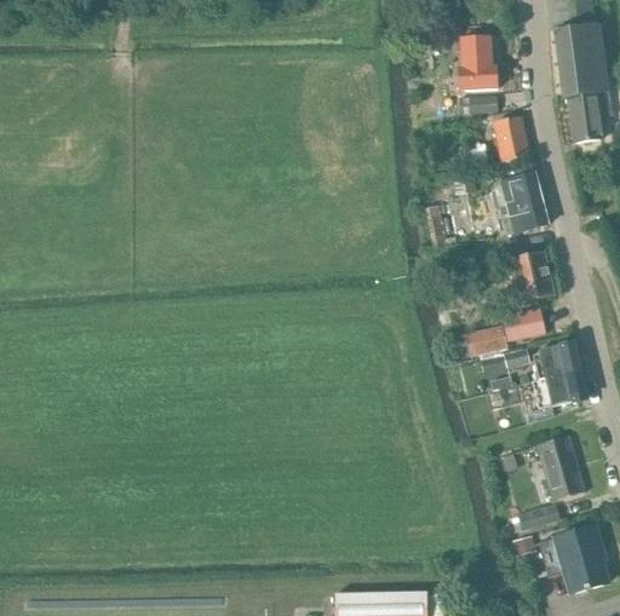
[(574,0),(575,18),(593,17),(591,0),(574,0)]
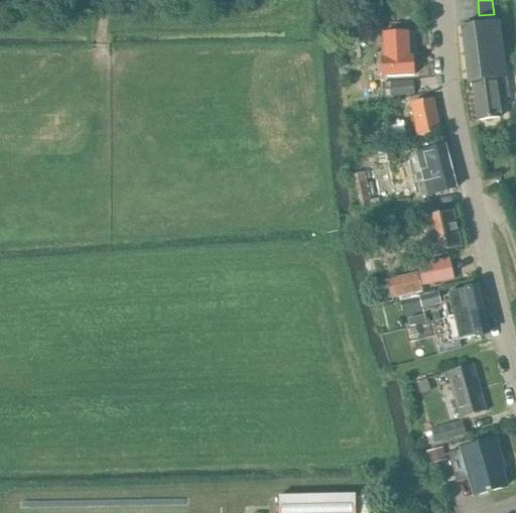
[(461,24),(468,79),(468,81),(472,80),(477,118),(500,115),(498,97),(508,95),(498,20),(461,24)]
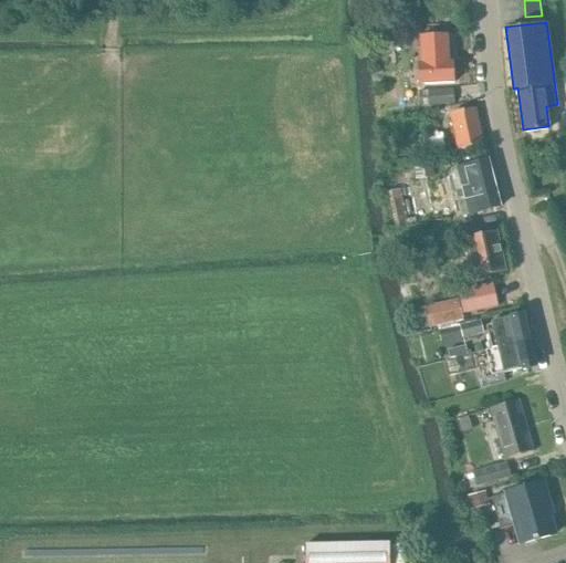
[(395,27),(380,28),(381,41),(396,40),(395,27)]
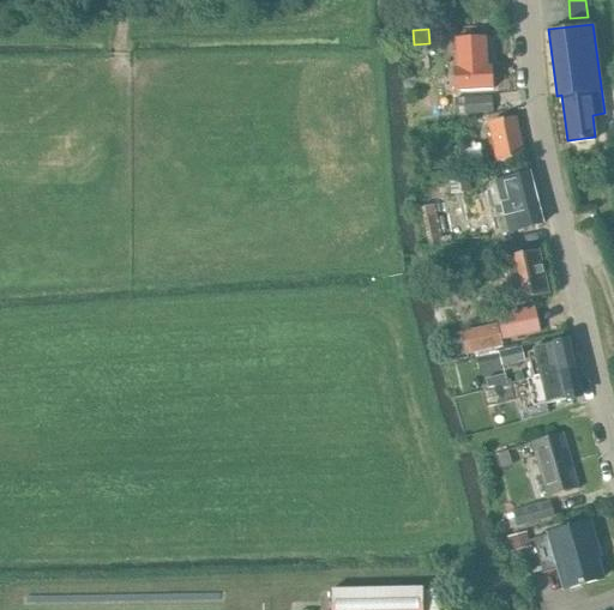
[(456,37),(457,66),(453,67),(455,89),(493,86),(492,65),(486,65),(485,36),(456,37)]
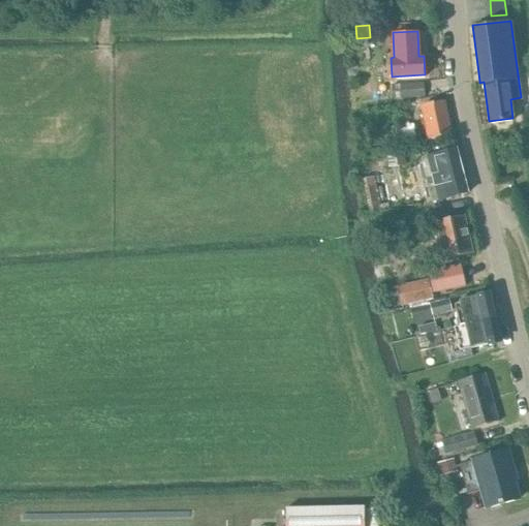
[(425,95),(425,94),(424,81),(391,82),(392,96),(425,95)]
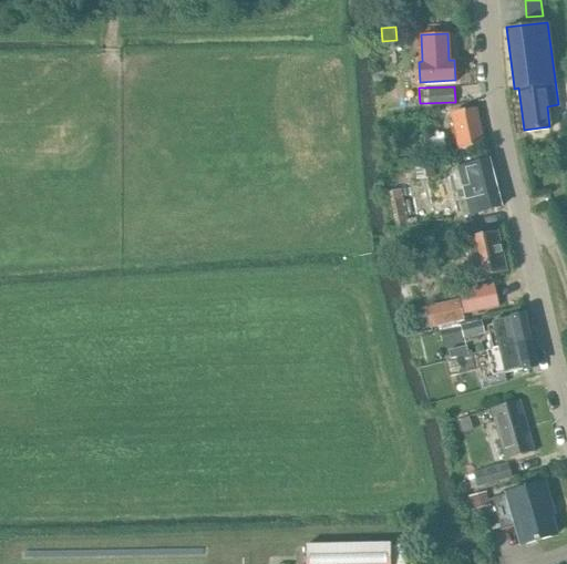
[(459,149),(483,143),(476,106),(451,112),(459,149)]
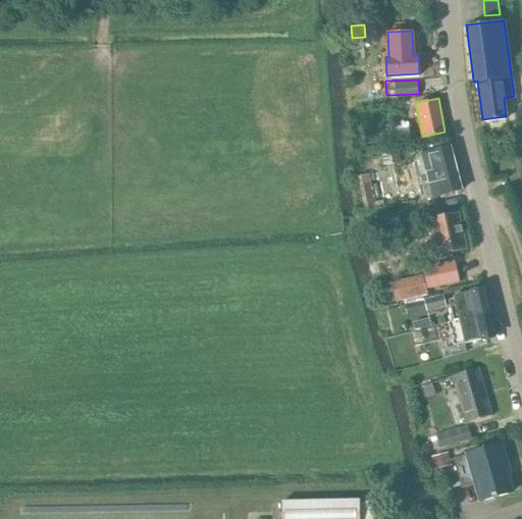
[(450,147),(415,155),(425,197),(460,188),(450,147)]
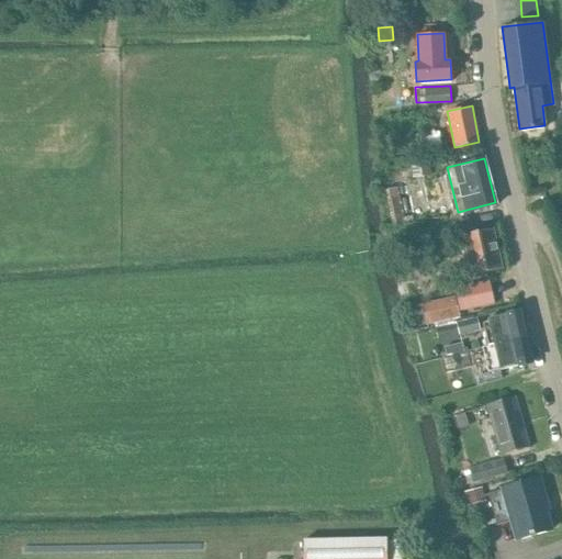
[(429,159),(411,161),(412,175),(430,172),(429,159)]
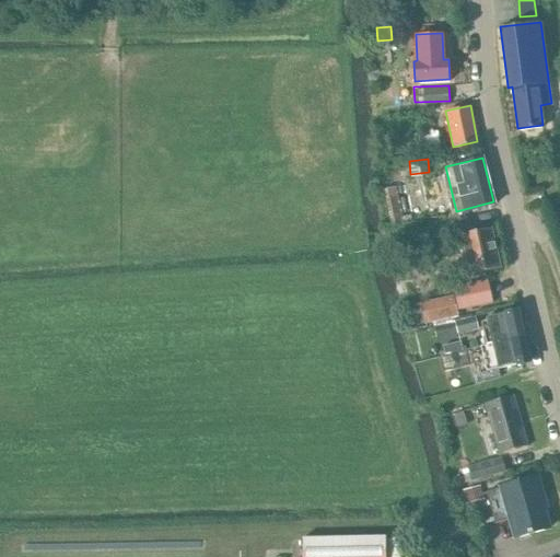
[(383,188),(391,223),(404,221),(396,185),(383,188)]
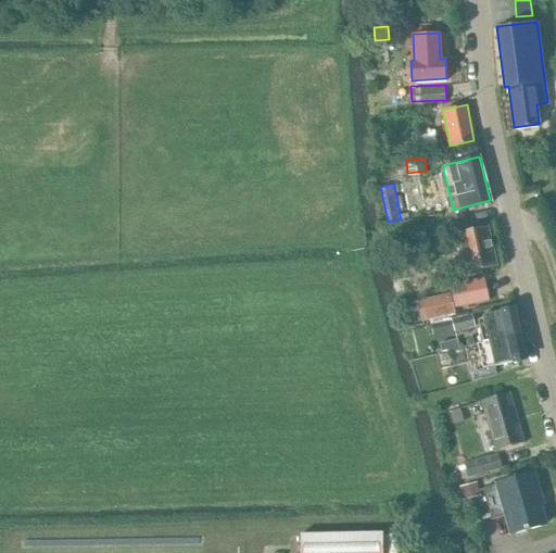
[(463,259),(456,260),(458,269),(466,268),(466,271),(496,264),(488,225),(457,233),(460,248),(463,259)]
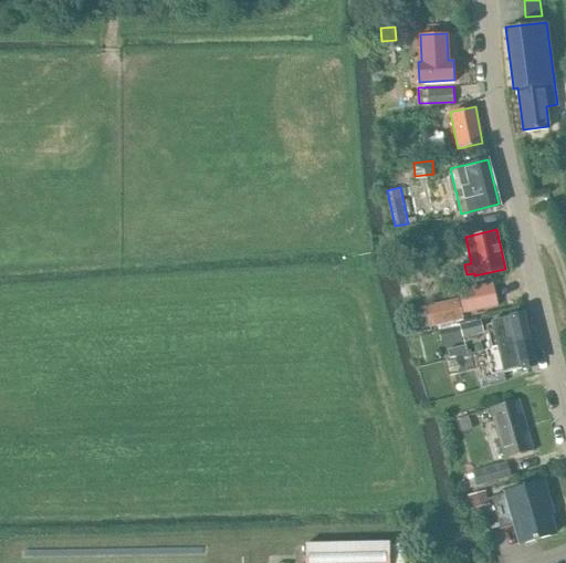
[(415,247),(401,251),(407,268),(420,264),(415,247)]
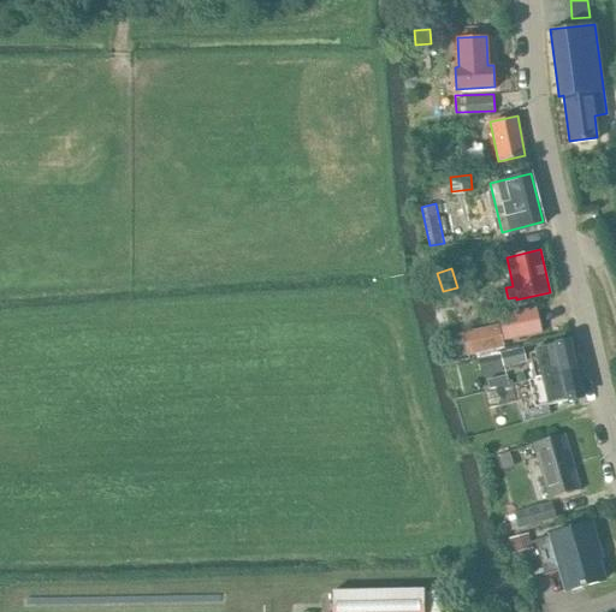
[(535,304),(497,314),(498,322),(503,339),(542,330),(535,304)]
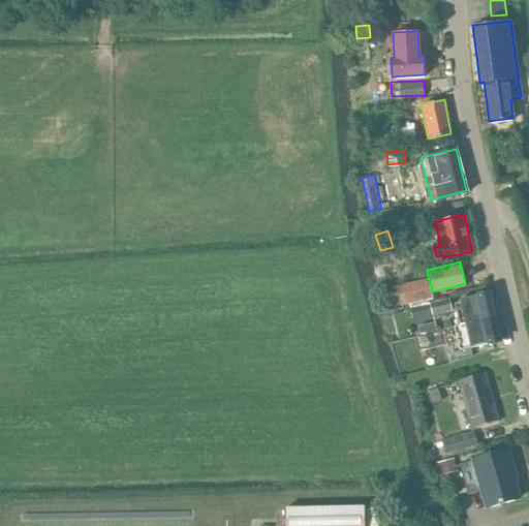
[(428,277),(398,284),(403,303),(403,304),(409,302),(409,303),(430,298),(430,297),(433,297),(432,291),(428,277)]
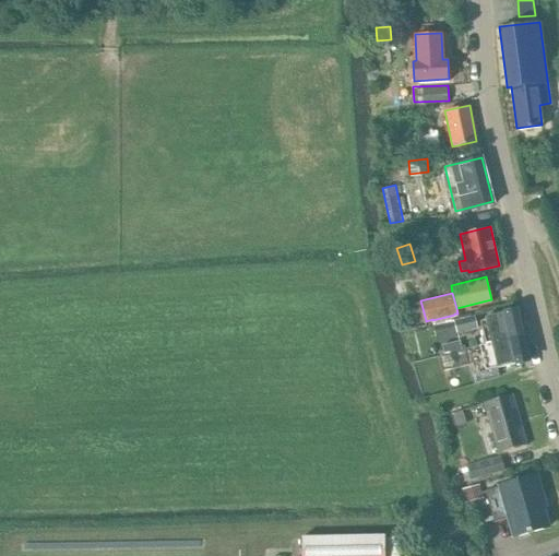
[(483,332),(486,343),(523,333),(518,308),(485,316),(488,331),(483,332)]
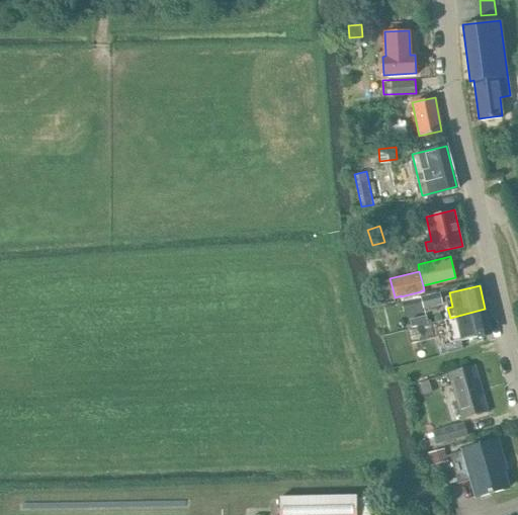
[(439,291),(420,295),(422,306),(423,308),(442,303),(439,291)]
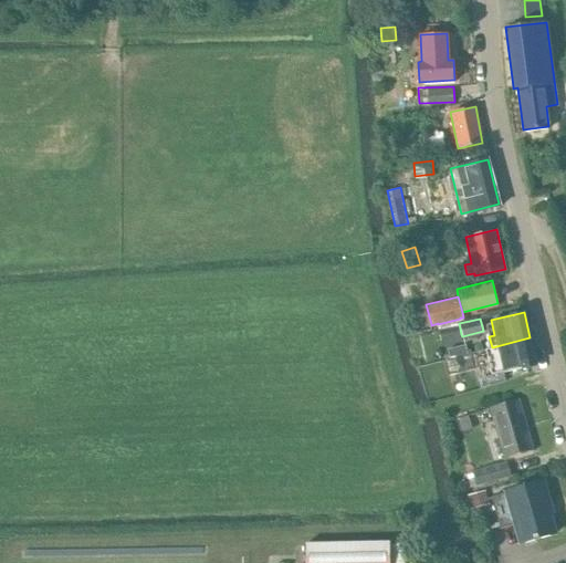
[(459,323),(438,329),(440,340),(461,334),(459,323)]
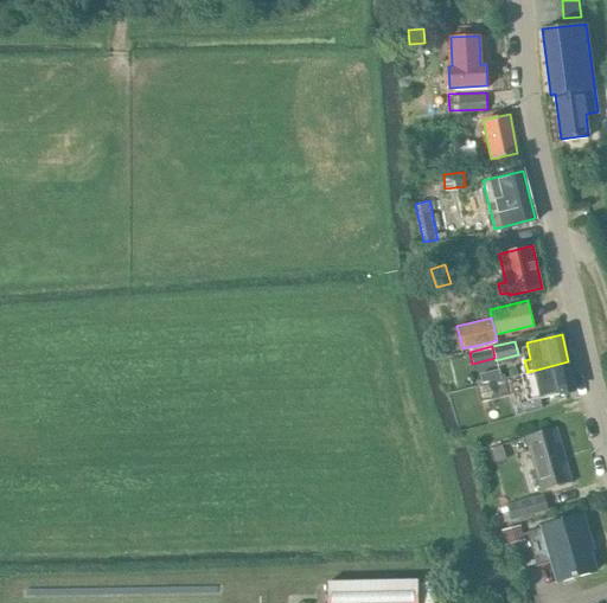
[(540,397),(573,389),(575,389),(568,361),(528,372),(530,383),(536,382),(540,397)]
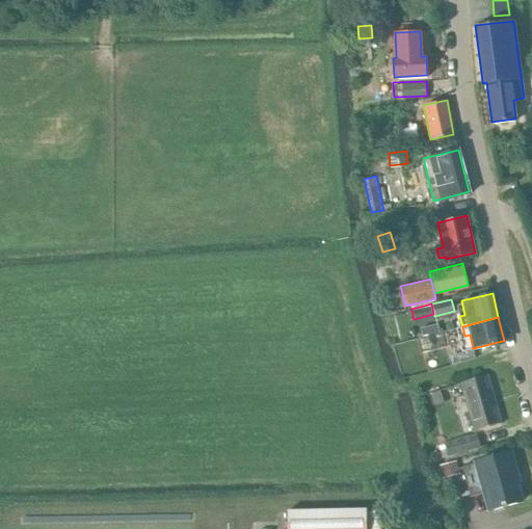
[(418,337),(422,353),(443,348),(439,332),(418,337)]
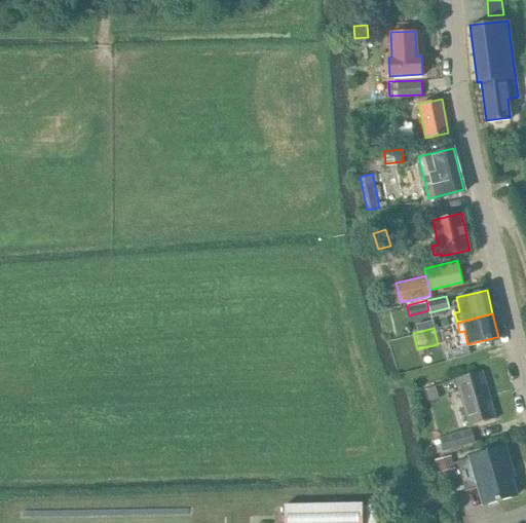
[(468,423),(490,418),(496,416),(483,369),(455,377),(468,423)]
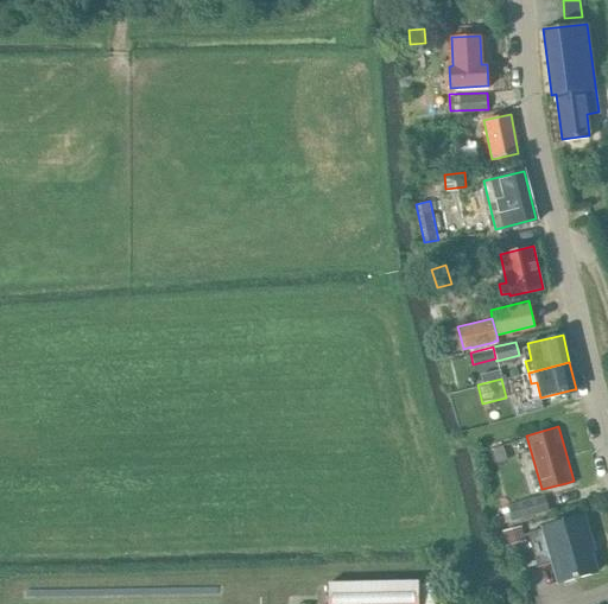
[(512,519),(549,508),(544,493),(507,504),(512,519)]
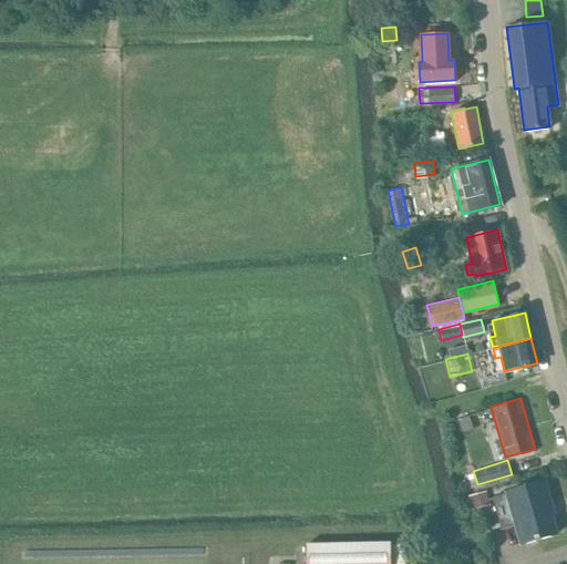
[(522,543),(556,533),(547,504),(550,503),(544,481),(493,496),(502,527),(516,523),(522,543)]
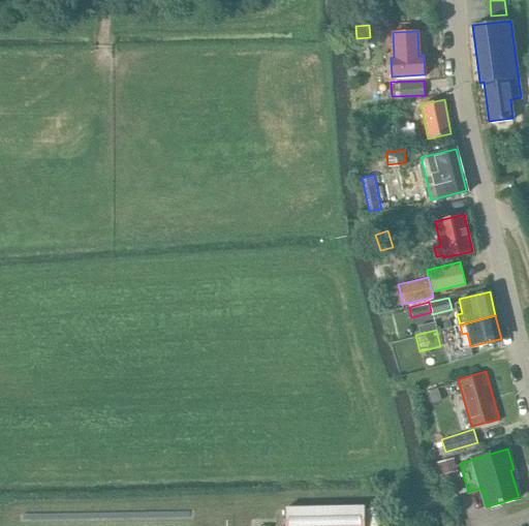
[(454,457),(437,461),(440,473),(457,469),(454,457)]
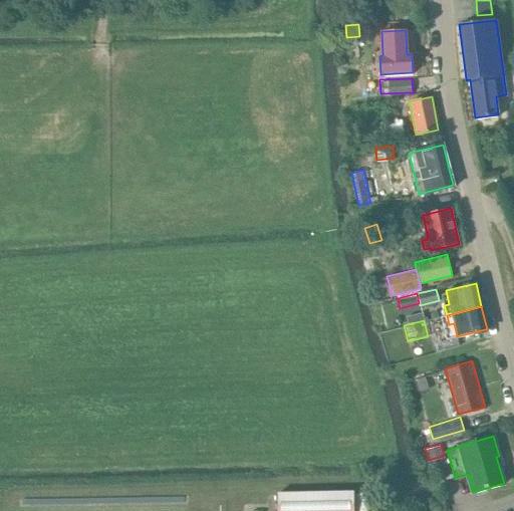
[(354,510),(354,489),(277,491),(277,510),(354,510)]
